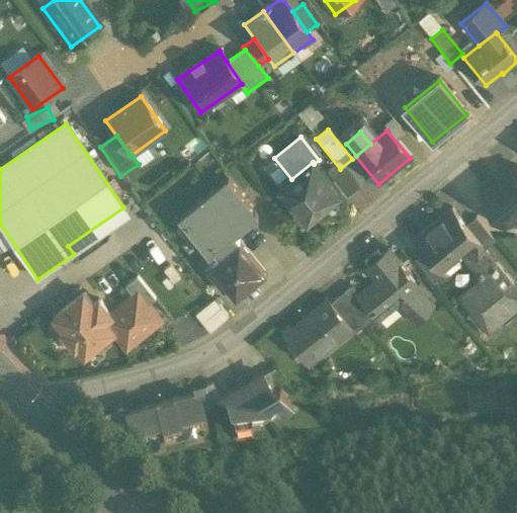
[(314,164),(313,162),(291,179),(279,189),(307,222),(318,212),(323,219),(329,214),(333,217),(337,217),(340,216),(344,214),(345,209),(346,205),(344,201),(314,164)]
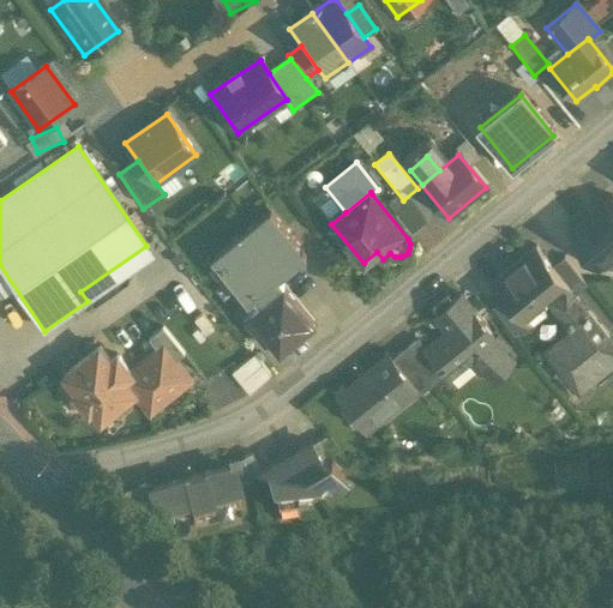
[(612,199),(612,198),(569,233),(599,269),(612,256),(612,199)]
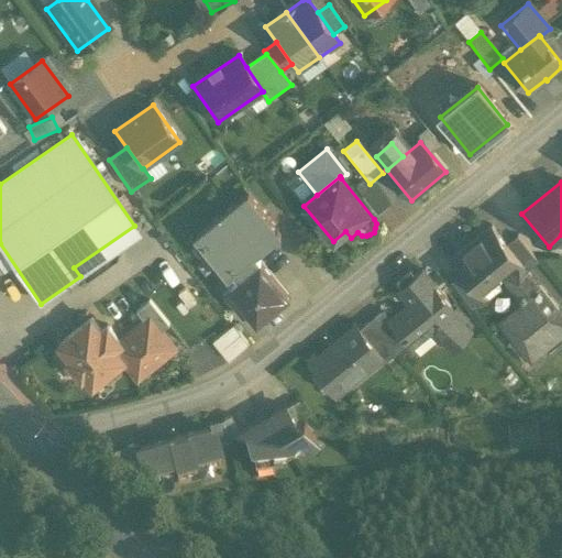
[(388,207),(373,187),(361,197),(376,217),(388,207)]
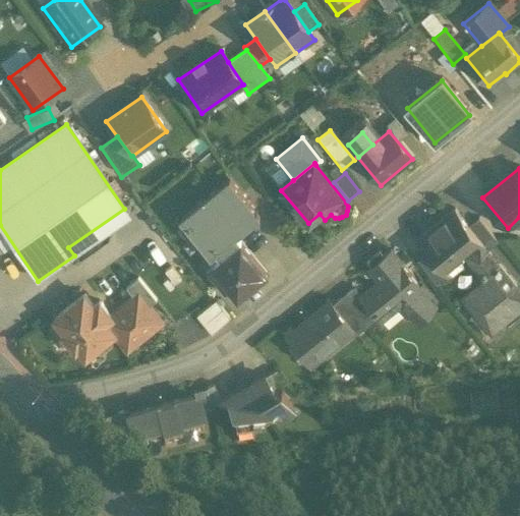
[(240,245),(234,238),(260,217),(229,180),(179,221),(210,258),(216,252),(222,260),(240,245)]
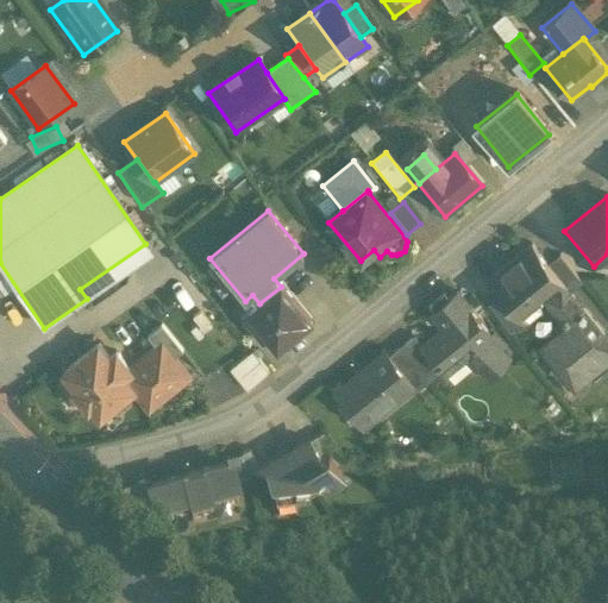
[(558,282),(559,281),(547,265),(531,246),(488,281),(522,324),(525,322),(518,313),(540,295),(558,282)]
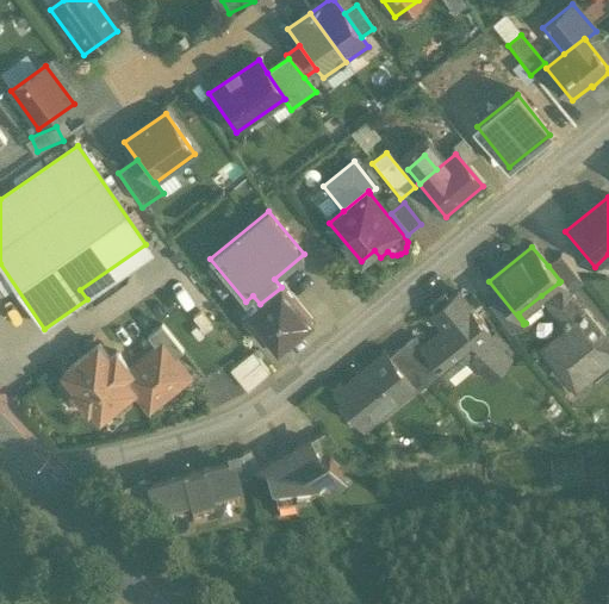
[(583,284),(560,256),(548,266),(560,281),(559,282),(570,294),(583,284)]
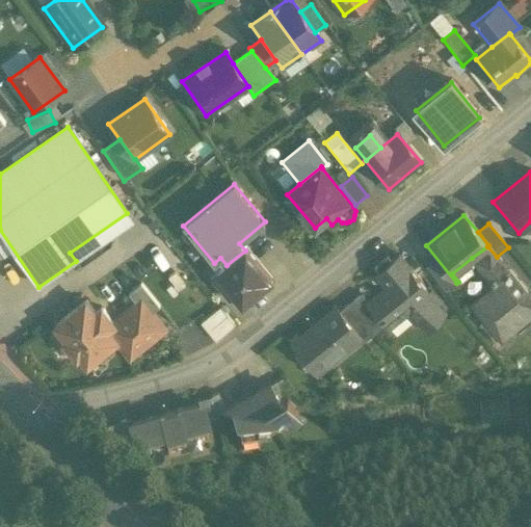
[(530,299),(497,257),(487,246),(472,258),(496,287),(474,305),(501,340),(530,315),(530,299)]
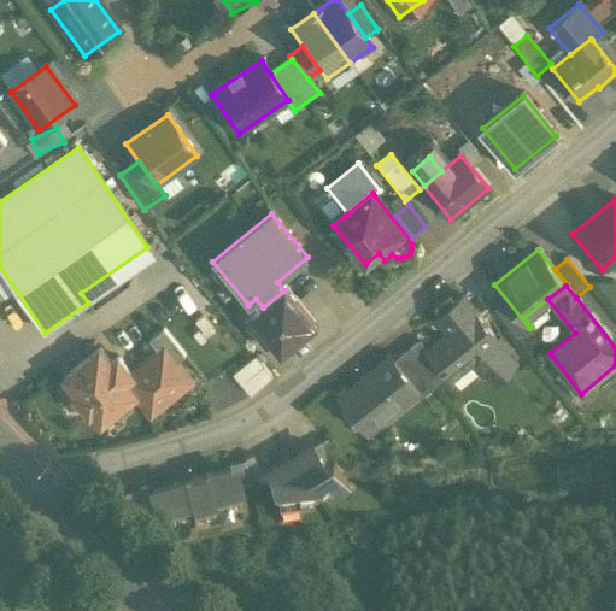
[(315,325),(285,289),(285,291),(263,307),(244,323),(265,351),(274,344),(281,353),(299,339),(303,342),(315,332),(312,328),(315,325)]
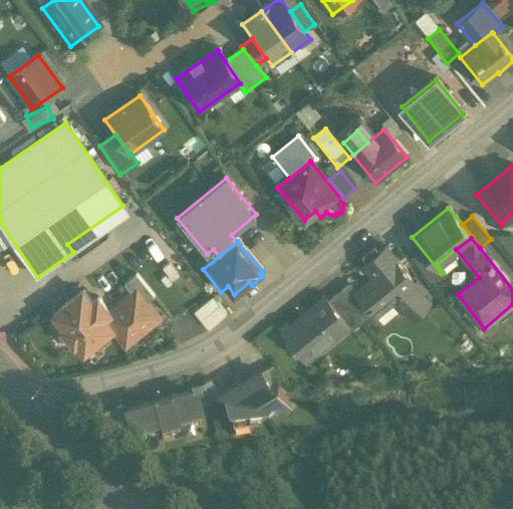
[(385,248),(364,265),(364,266),(365,265),(375,278),(377,277),(376,276),(395,261),(385,249),(386,248),(385,248)]
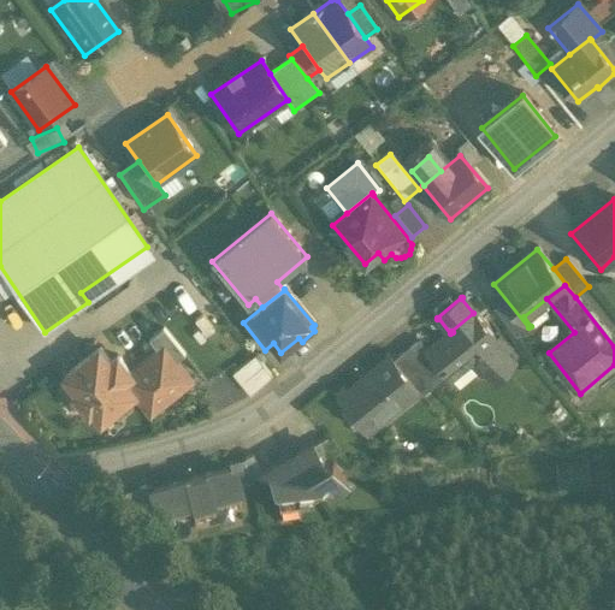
[(473,313),(451,331),(453,332),(450,333),(429,351),(426,353),(447,378),(449,380),(472,361),(497,383),(495,385),(496,386),(515,365),(514,363),(514,365),(492,345),(496,342),(473,313)]
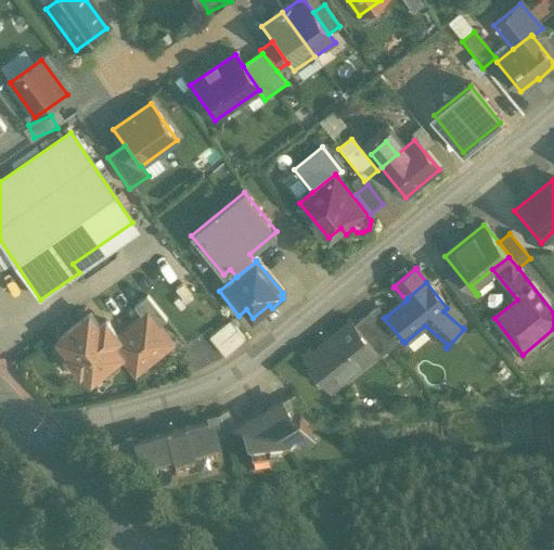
[(142,318),(118,337),(128,350),(120,357),(136,374),(172,345),(158,328),(166,322),(146,298),(133,308),(142,318)]
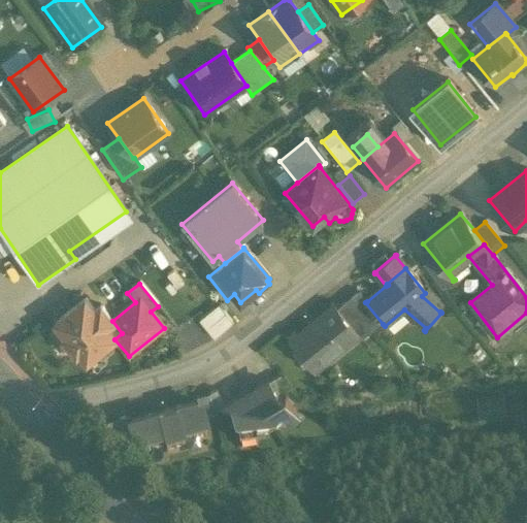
[(359,292),(348,301),(371,332),(383,324),(365,302),(367,301),(359,292)]
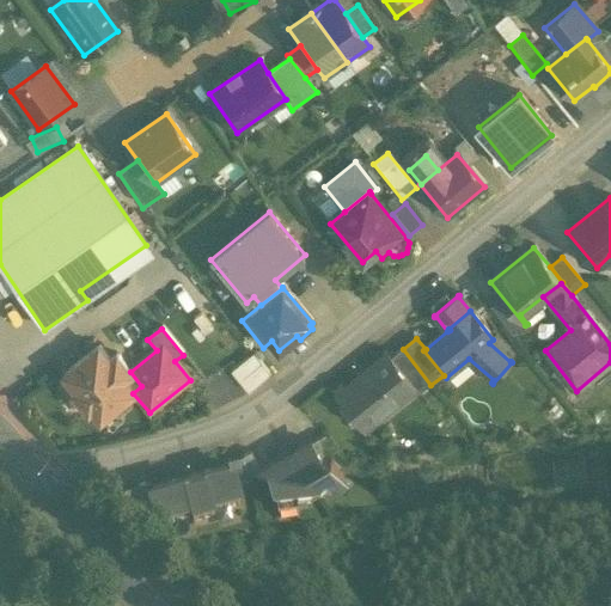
[(130,372),(116,355),(110,361),(98,347),(65,374),(77,391),(74,393),(89,411),(92,409),(101,420),(133,393),(141,386),(130,372)]
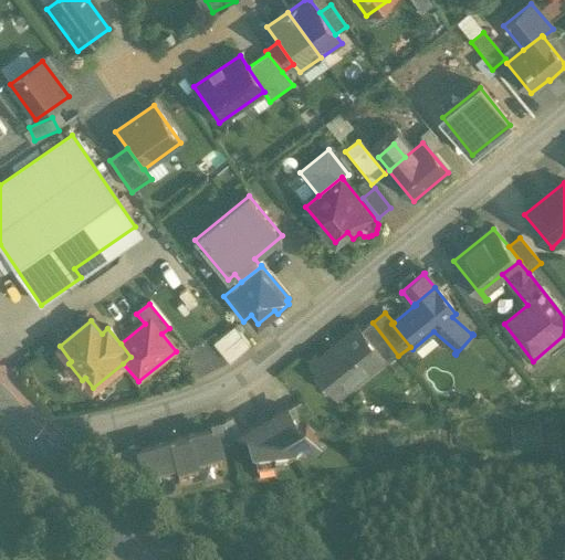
[(398,356),(373,323),(362,331),(384,359),(383,360),(387,365),(398,356)]
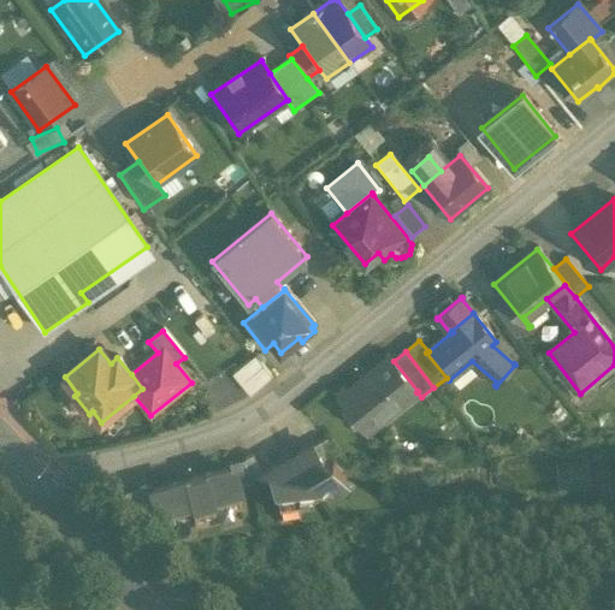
[(254,357),(232,375),(249,397),(272,379),(254,357)]
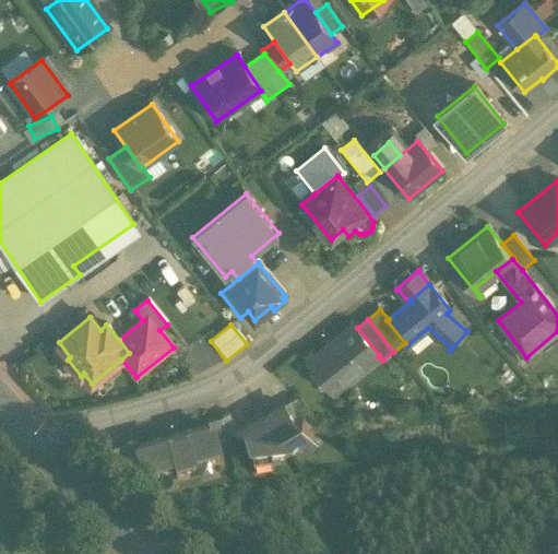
[(354,325),(308,363),(332,393),(378,356),(379,355),(357,328),(354,325)]
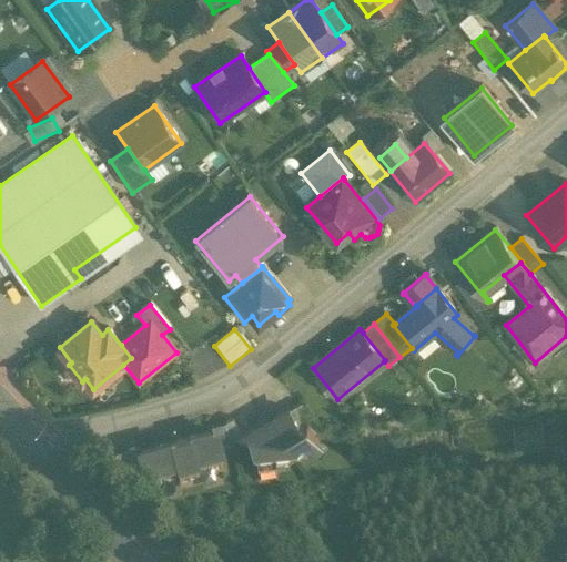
[(243,439),(242,439),(247,449),(254,461),(250,465),(255,481),(294,474),(319,445),(306,431),(302,435),(289,412),(243,439)]
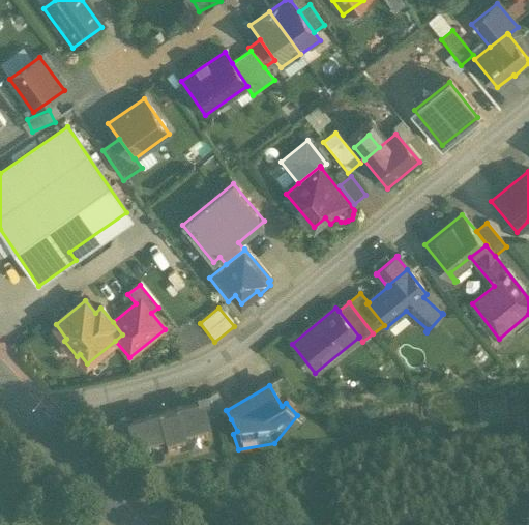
[(216,392),(209,398),(217,427),(231,419),(226,410),(227,410),(216,392)]
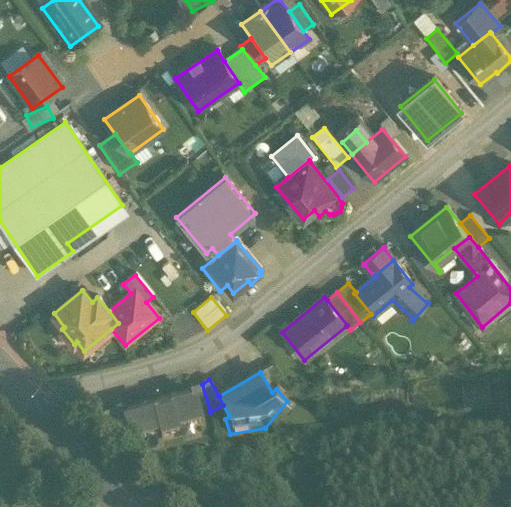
[(202,384),(191,387),(192,390),(199,416),(210,413),(210,412),(202,384)]
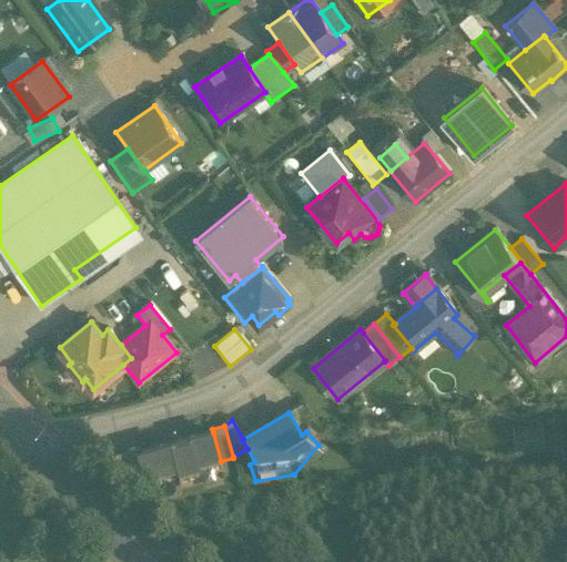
[(185,445),(169,449),(168,446),(139,452),(144,470),(147,481),(151,497),(178,489),(179,493),(200,488),(199,483),(224,477),(221,461),(213,432),(184,440),(185,445)]
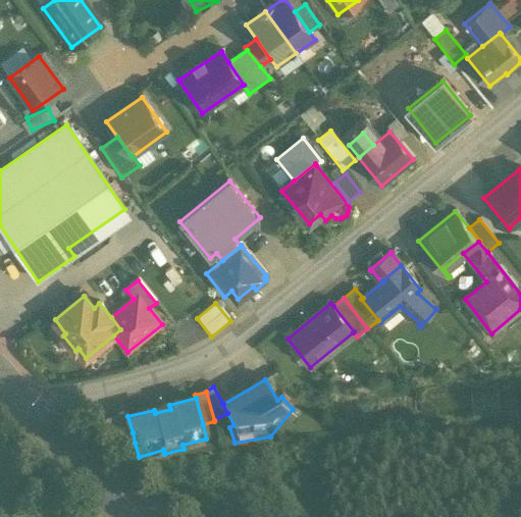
[(126,413),(103,419),(109,440),(133,432),(127,416),(126,413)]
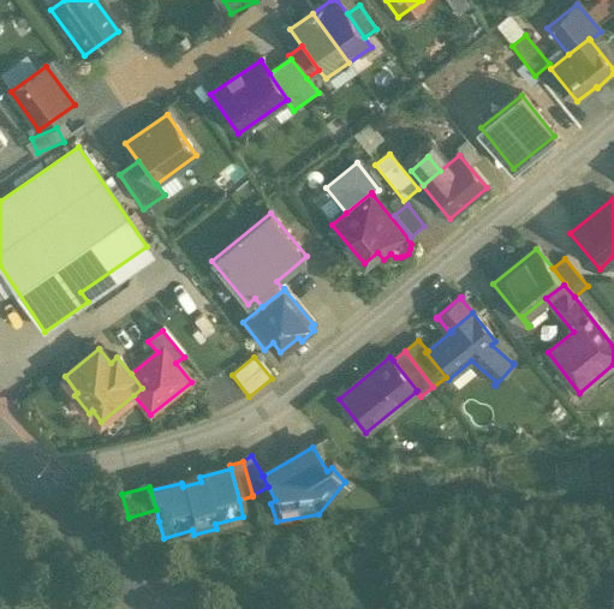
[(156,509),(129,518),(131,529),(159,521),(156,509)]
